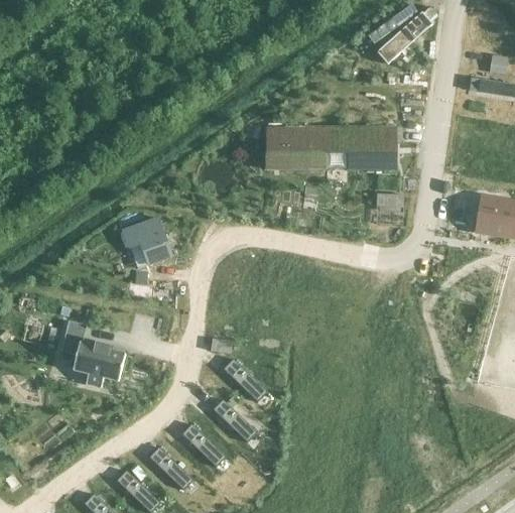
[(421,11),(376,51),(386,63),(431,23),(421,11)]
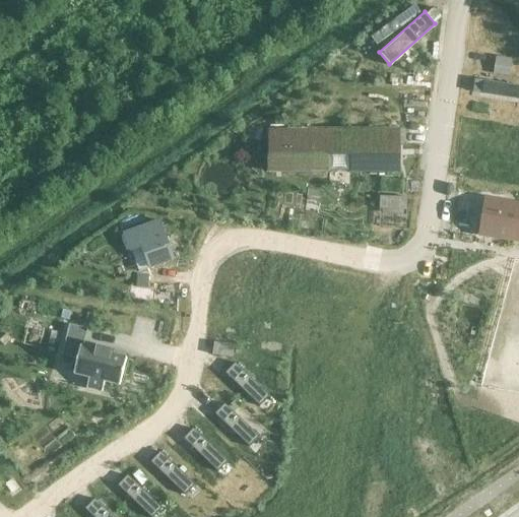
[(493,59),(491,74),(502,76),(505,60),(493,59)]
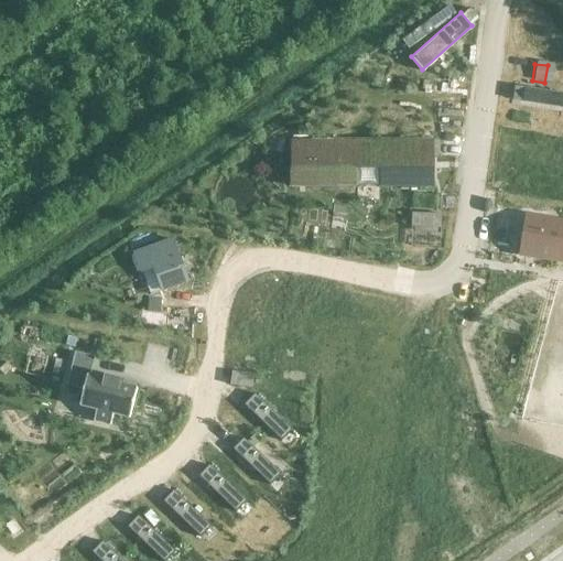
[(523,99),(562,105),(562,92),(524,86),(526,87),(524,99),(523,99)]
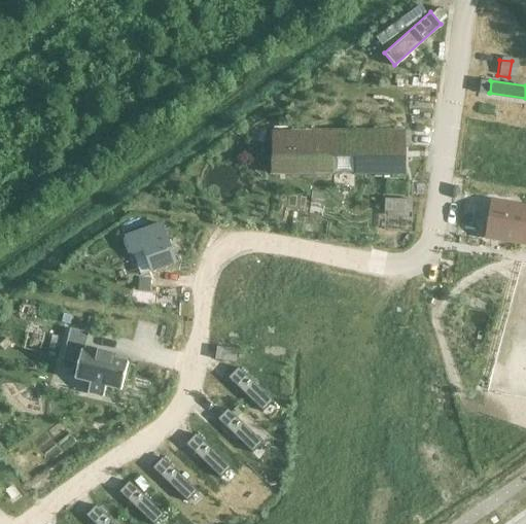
[(289,128),(289,173),(395,172),(395,128),(289,128)]
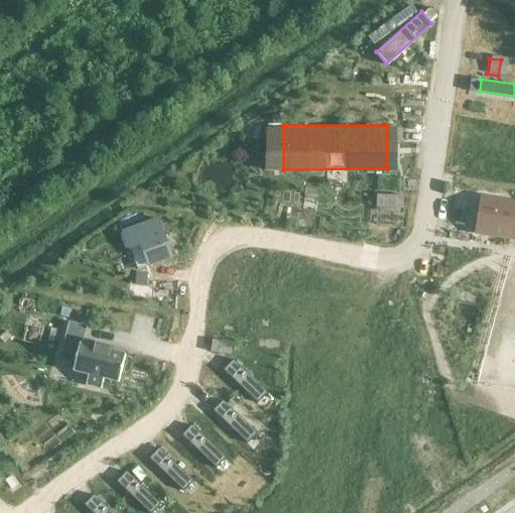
[(376,193),(376,205),(402,207),(402,194),(376,193)]
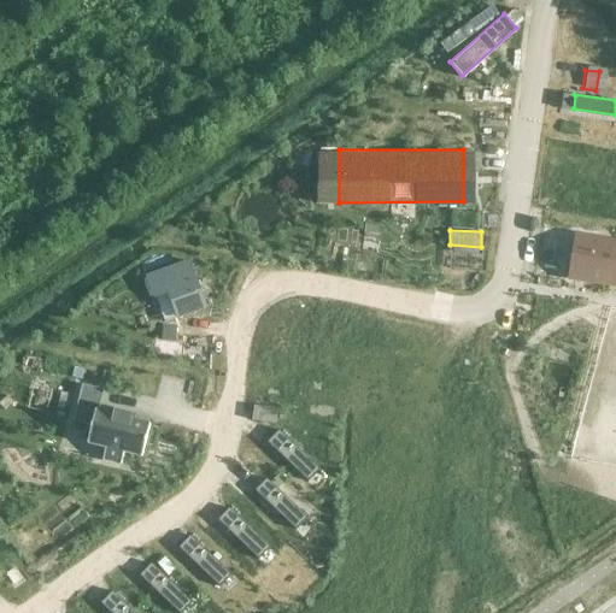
[(615,240),(574,234),(568,276),(615,283),(615,240)]
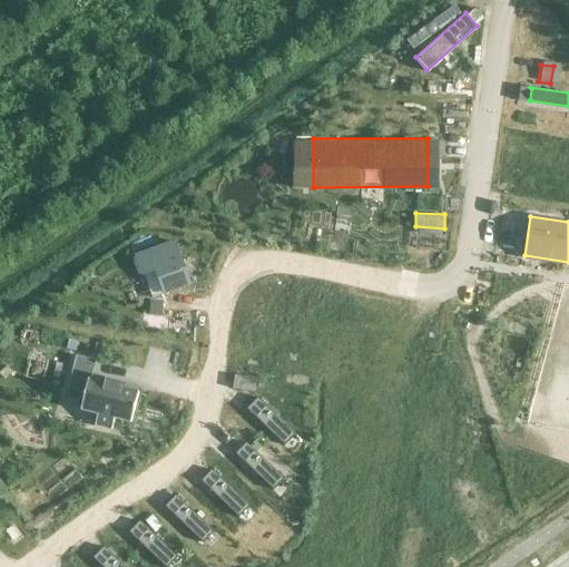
[(174,241),(135,254),(141,273),(155,269),(163,292),(188,282),(174,241)]
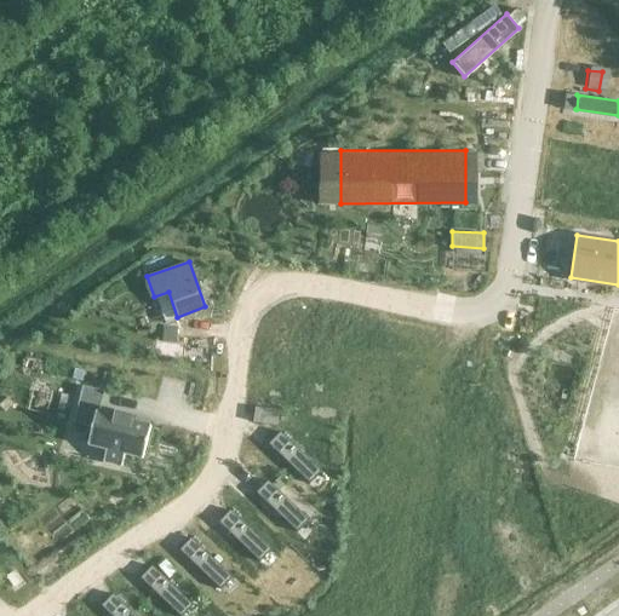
[(176,328),(162,327),(161,340),(175,341),(176,328)]
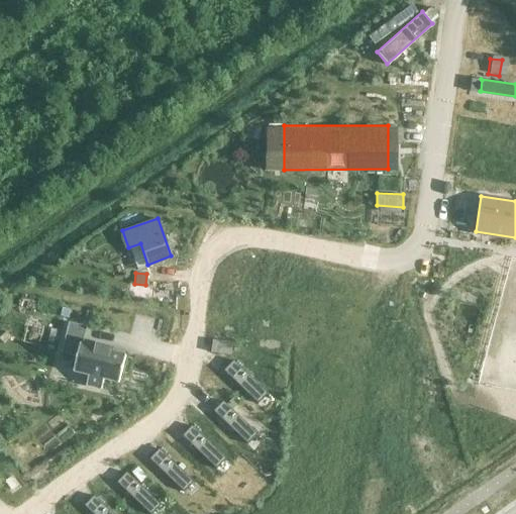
[(259,335),(258,345),(282,348),(283,339),(259,335)]
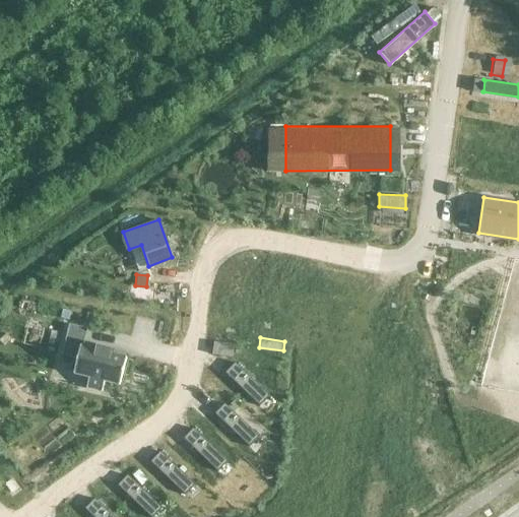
[(232,356),(234,343),(213,340),(211,352),(232,356)]
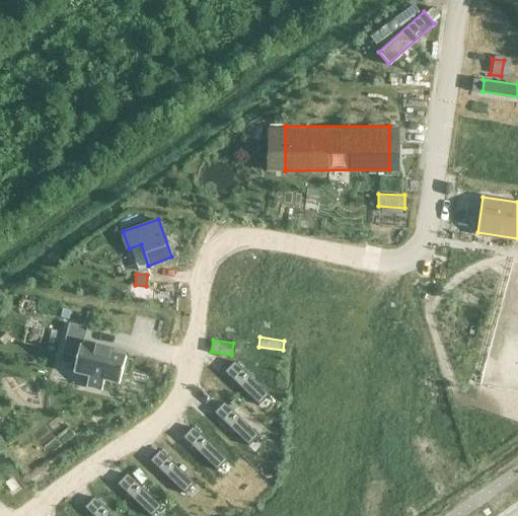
[(79,345),(72,371),(87,375),(85,384),(100,388),(103,379),(119,382),(125,356),(108,352),(109,348),(96,345),(95,348),(79,345)]
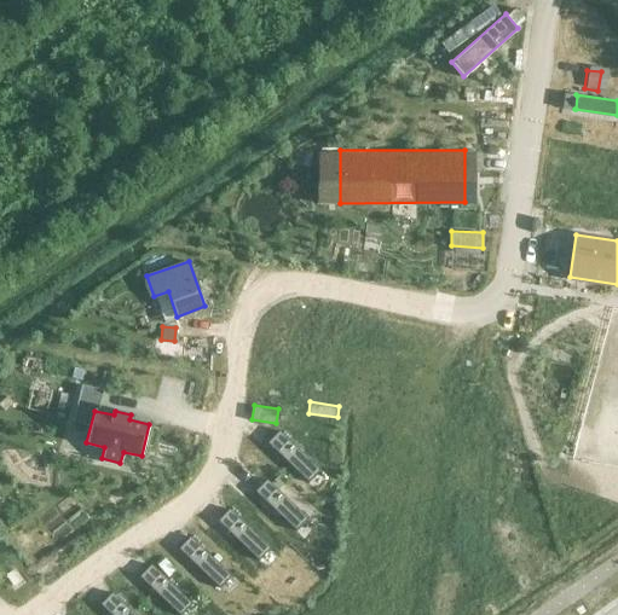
[(278,429),(266,441),(309,481),(319,469),(278,429)]
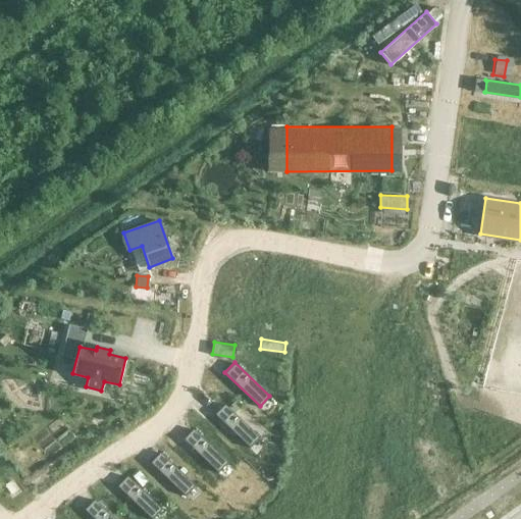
[(224,403),(214,413),(250,447),(259,436),(224,403)]
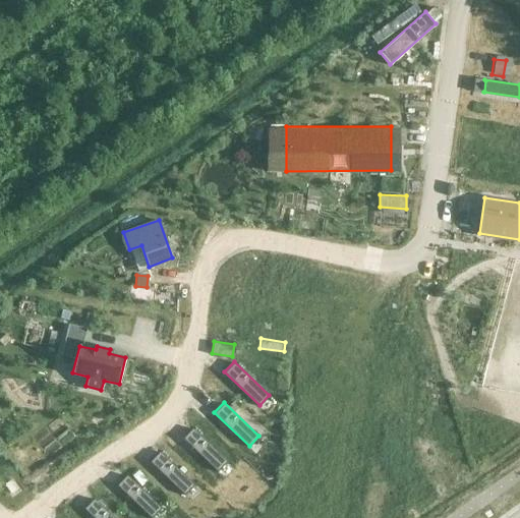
[(192,427),(182,438),(218,470),(227,460),(192,427)]
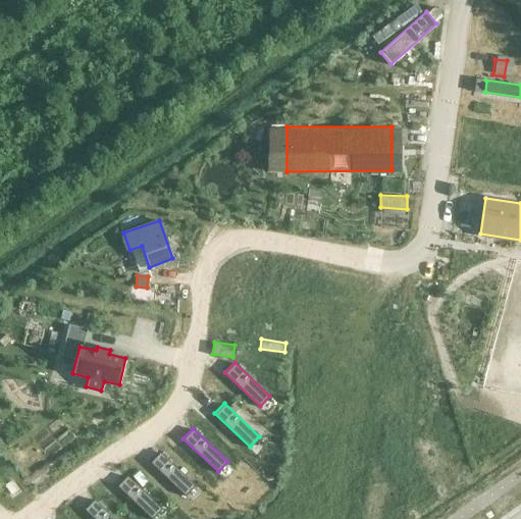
[(160,452),(150,462),(185,495),(195,484),(160,452)]
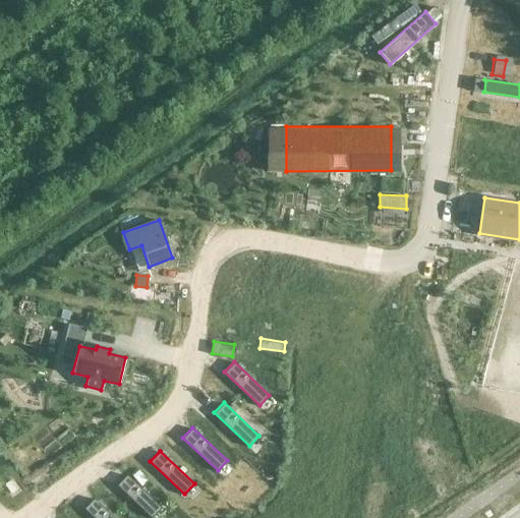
[(126,474),(117,484),(152,517),(162,507),(126,474)]
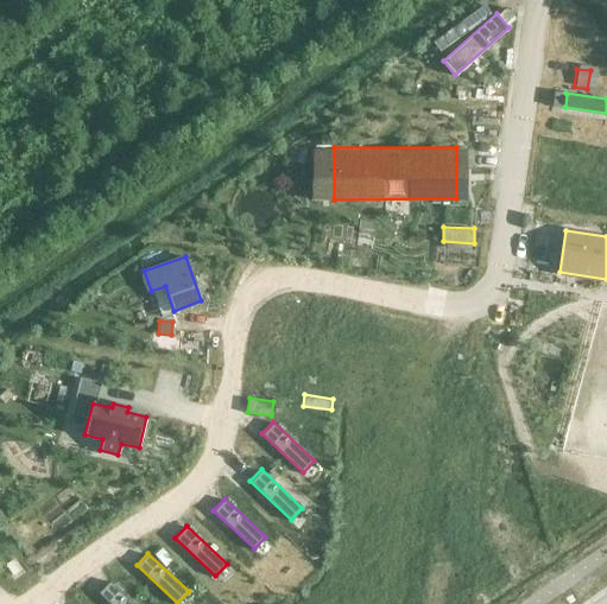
[(134,603),(109,580),(99,592),(111,603),(134,603)]
